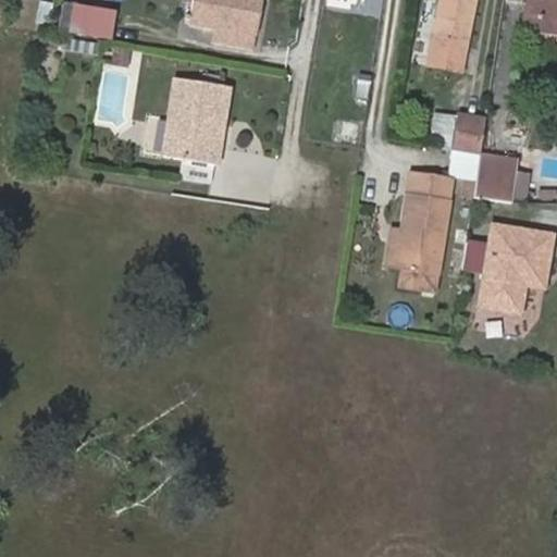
[(255,35),(260,0),(194,0),(189,23),(212,27),(255,35)]
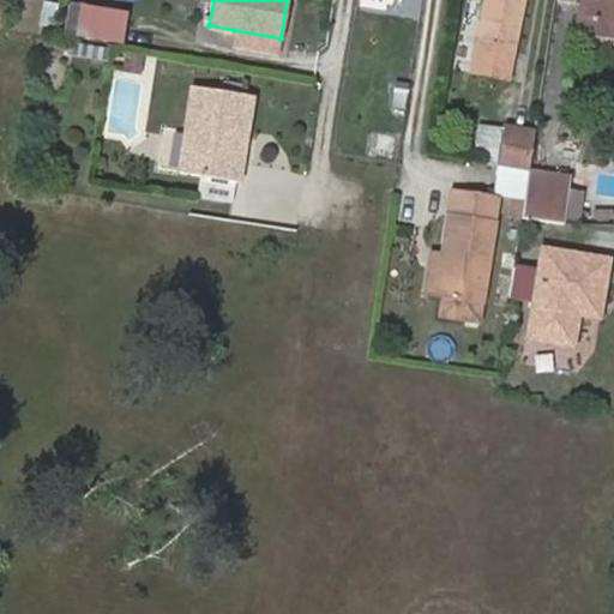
[(522,0),(487,0),(473,76),(506,82),(522,0)]
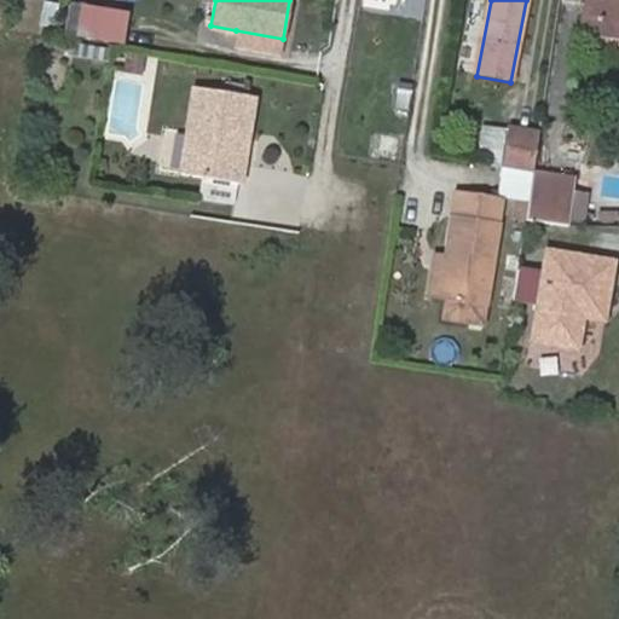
[(618,0),(588,0),(586,12),(601,15),(597,35),(618,39),(618,0)]
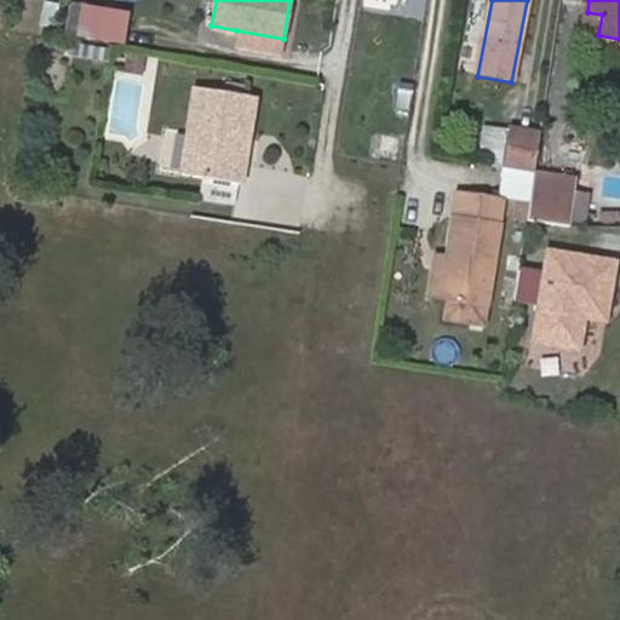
[(75,6),(69,33),(126,42),(132,16),(75,6)]
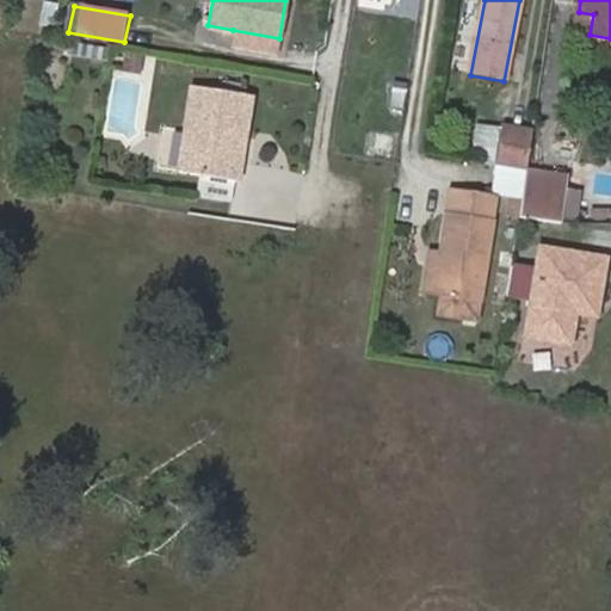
[(575,32),(590,35),(593,14),(579,12),(575,32)]
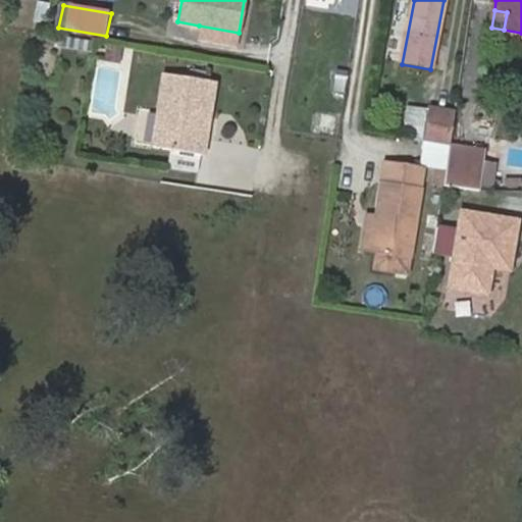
[(236,45),(239,33),(199,25),(197,38),(236,45)]
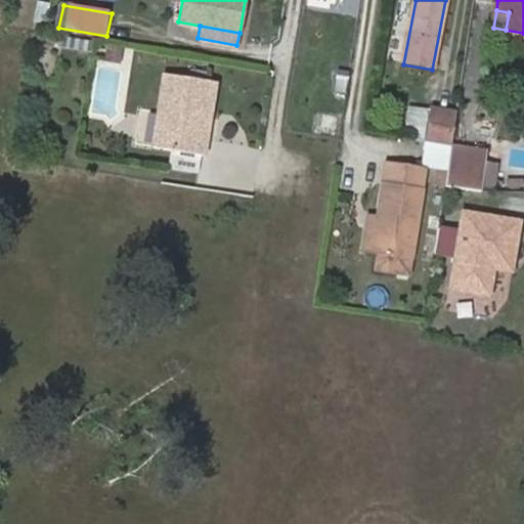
[(203,115),(208,80),(166,73),(155,146),(172,149),(202,155),(209,116),(203,115)]
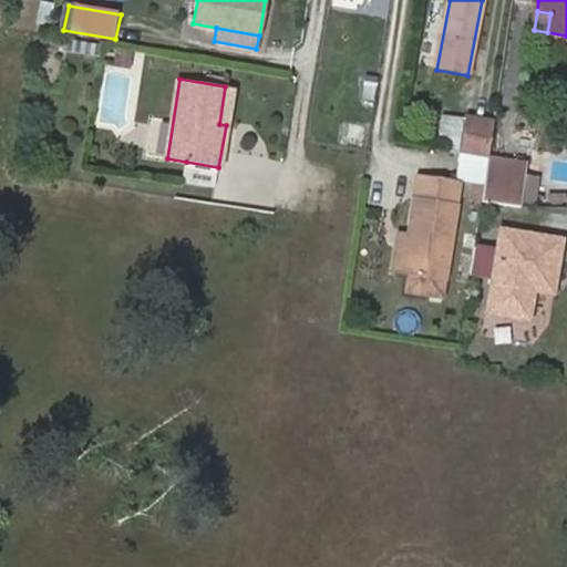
[(232,88),(225,86),(219,124),(226,125),(232,88)]
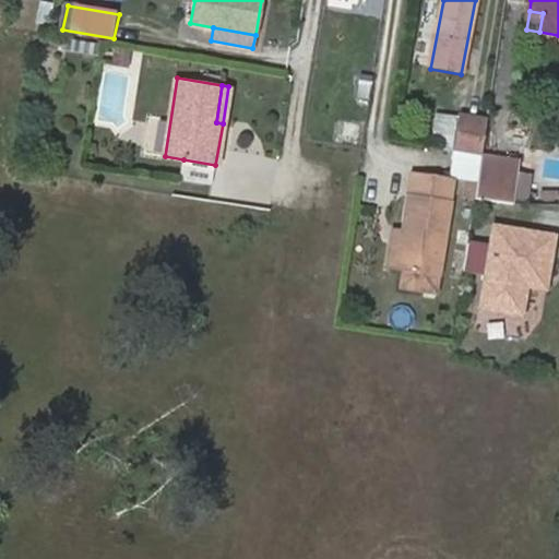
[(438,113),(433,146),(454,151),(460,116),(438,113)]
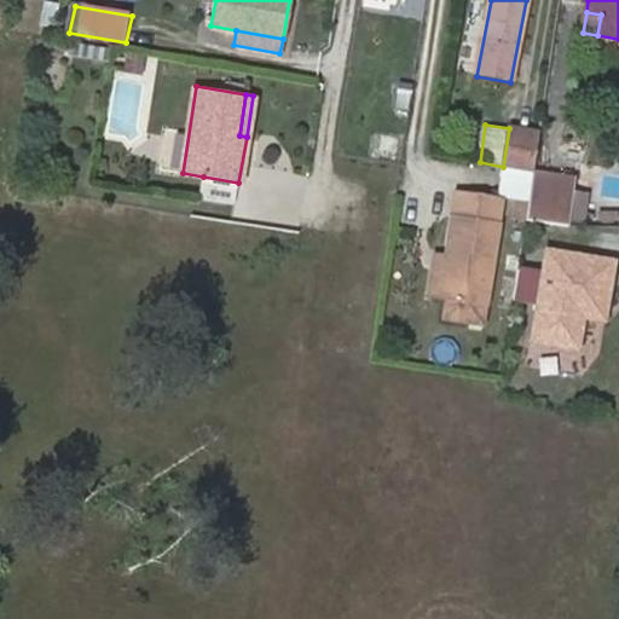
[(509,128),(503,167),(534,172),(541,134),(509,128)]
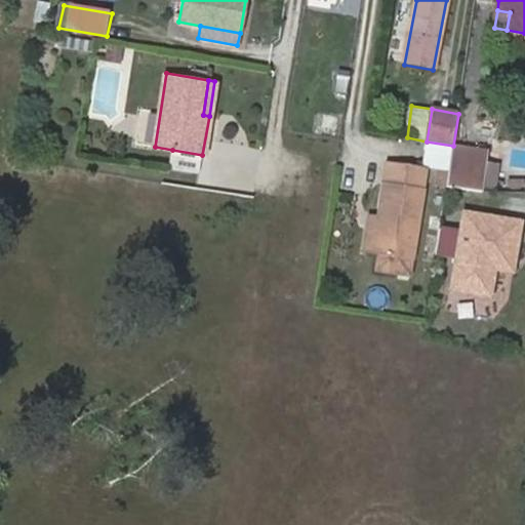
[(453,146),(427,142),(422,168),(428,169),(437,170),(448,172),(453,146)]
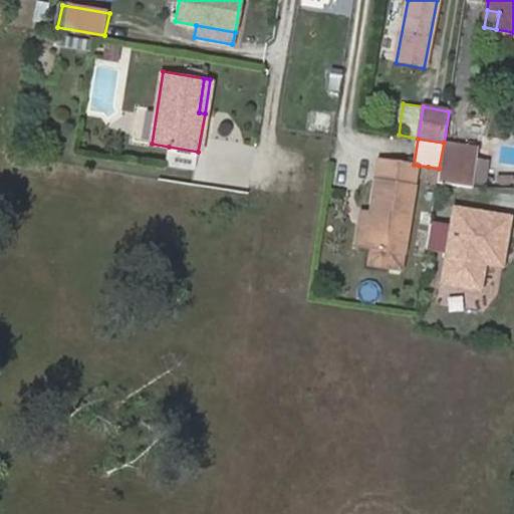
[(445,143),(444,155),(477,160),(479,149),(445,143)]
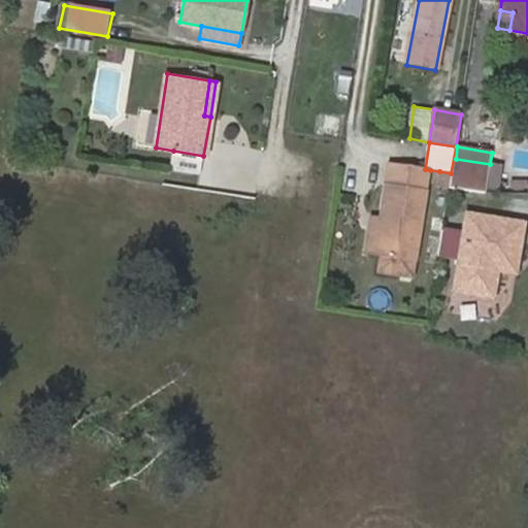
[(201,176),(203,156),(173,151),(170,172),(201,176)]
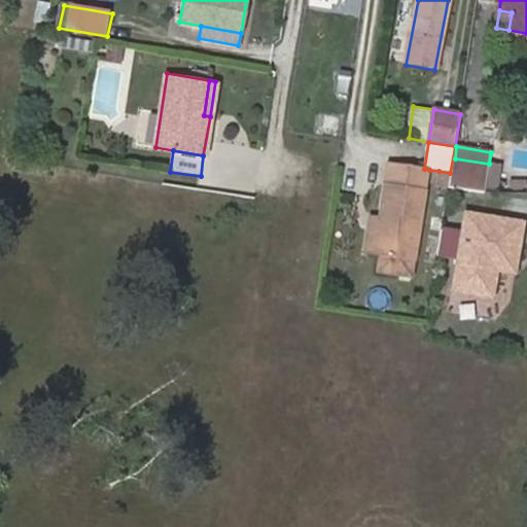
[(455,159),(451,185),(484,191),(485,186),(497,187),(501,169),(488,168),(489,164),(455,159)]
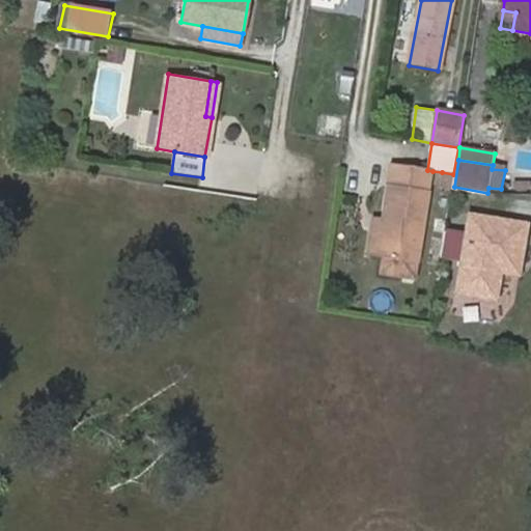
[(432,171),(427,170),(393,165),(385,216),(373,215),(366,255),(384,257),(381,275),(415,280),(432,171)]
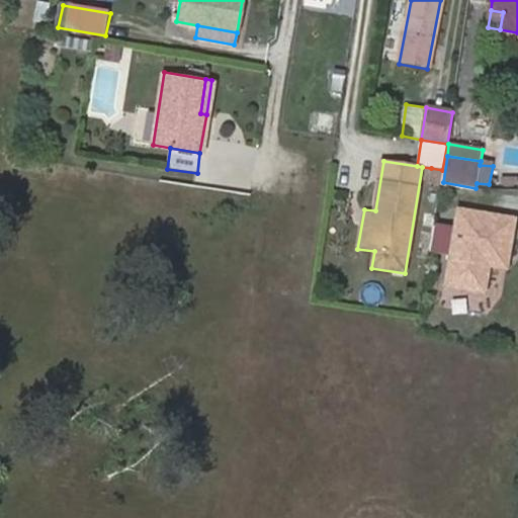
[(442,170),(431,168),(429,181),(440,183),(442,170)]
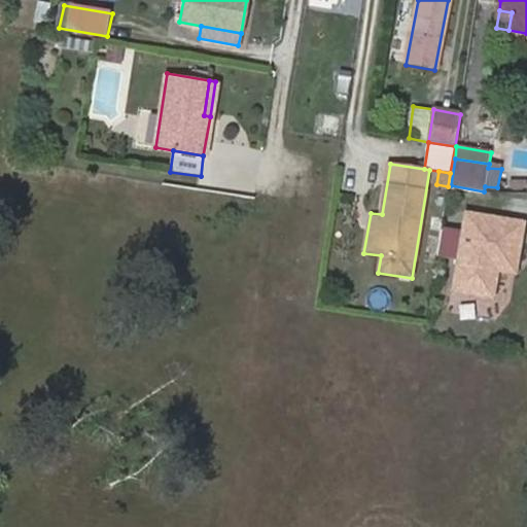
[(526,222),(463,212),(449,293),(492,302),(497,276),(516,280),(526,222)]
